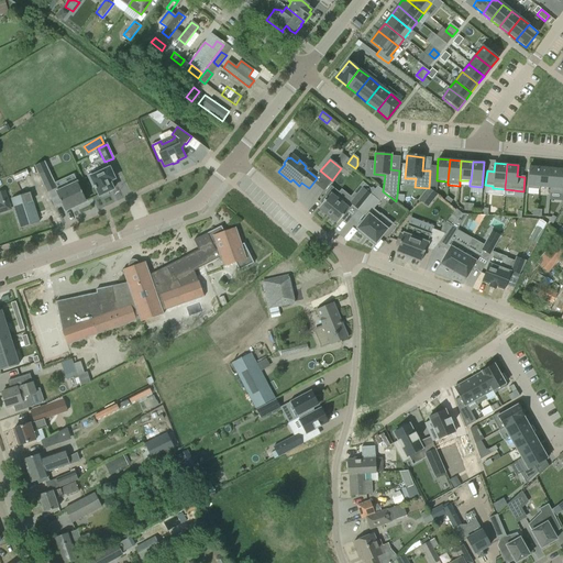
[(96,189),(99,196),(100,196),(101,198),(109,195),(108,192),(113,189),(109,181),(114,179),(108,166),(87,176),(92,188),(94,187),(95,190),(96,189)]
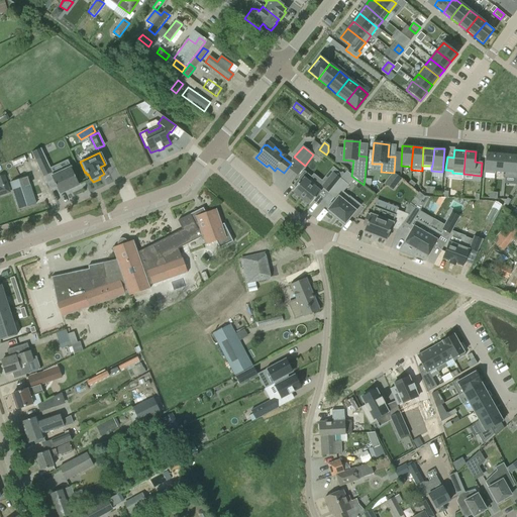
[(495,172),(497,153),(486,152),(484,173),(495,174),(496,172),(495,172)]
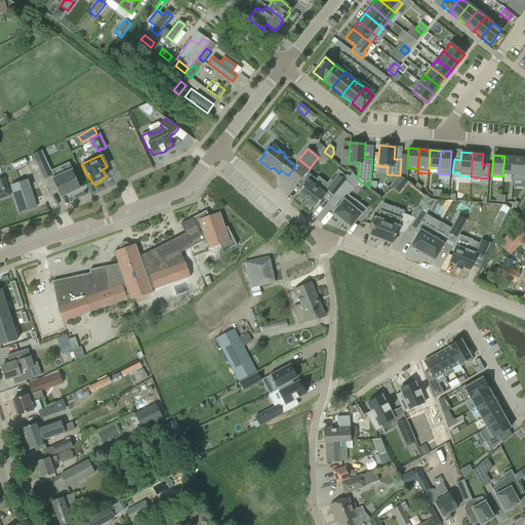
[(513,175),(515,157),(505,156),(502,174),(503,174),(513,175)]
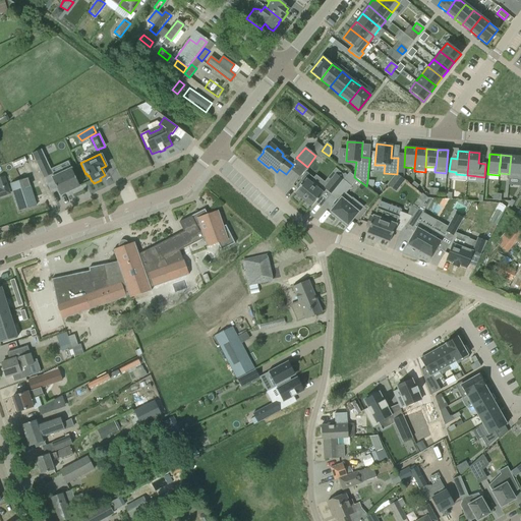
[(519,180),(520,161),(520,156),(511,156),(509,174),(508,179),(519,180)]
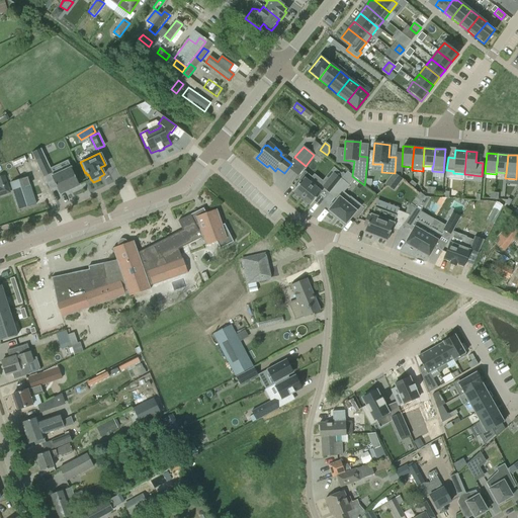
[(35,160),(45,178),(53,174),(45,156),(35,160)]
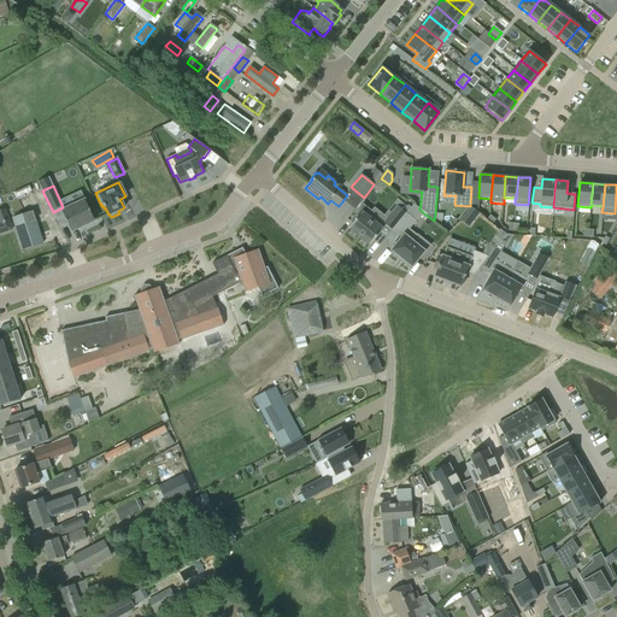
[(84,200),(62,211),(71,233),(94,222),(84,200)]
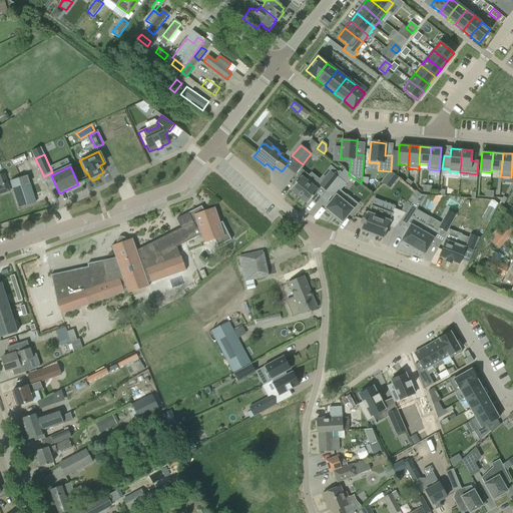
[(318,190),(306,180),(309,176),(302,170),(291,184),(293,186),(290,190),(307,204),(318,190)]
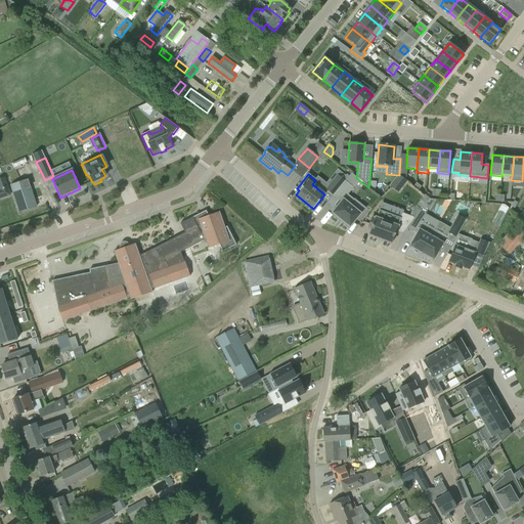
[(333,195),(345,181),(337,174),(324,189),(333,195)]
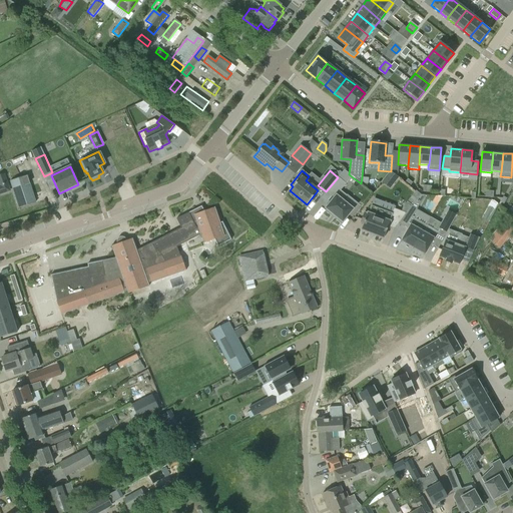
[(390,188),(398,177),(390,171),(382,182),(390,188)]
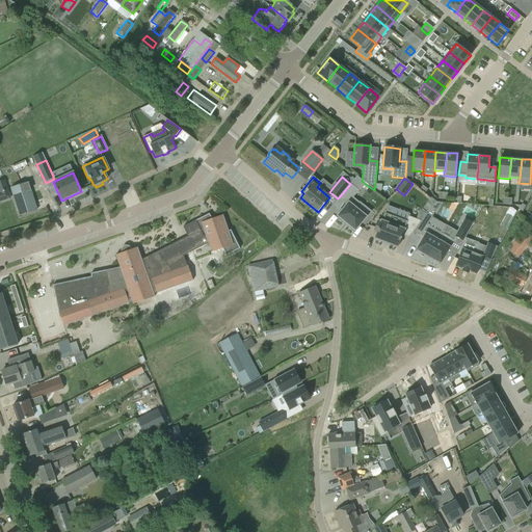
[(36,210),(27,182),(10,188),(20,216),(36,210)]
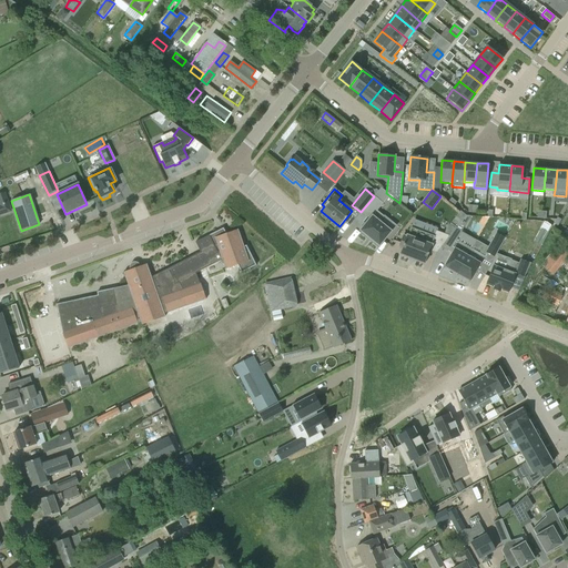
[(362,213),(369,219),(359,231),(366,235),(366,236),(373,242),(378,246),(391,232),(379,222),(384,216),(377,211),(383,203),(375,196),(362,213)]
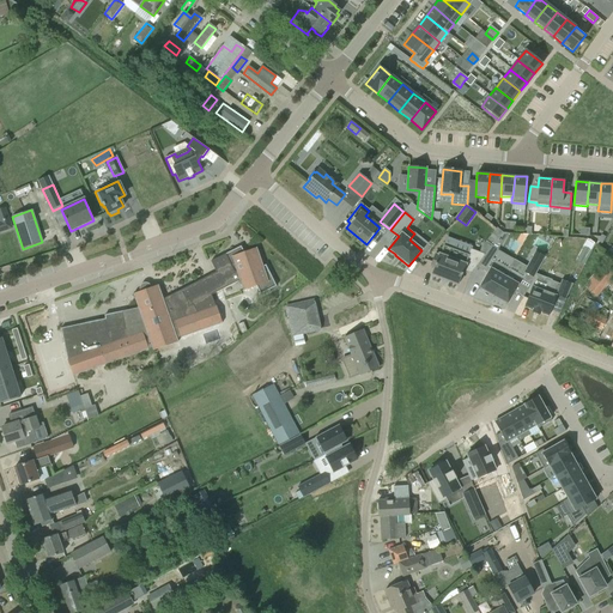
[(0,222),(0,231),(11,228),(8,219),(0,222)]
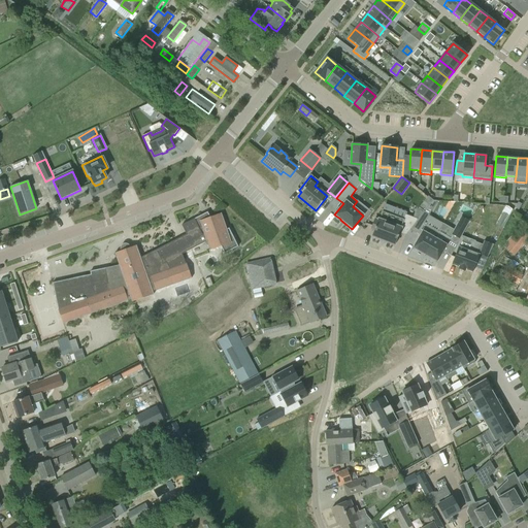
[(409,230),(418,220),(405,215),(403,220),(382,211),(380,220),(378,219),(377,220),(374,219),(370,229),(373,231),(371,236),(381,240),(385,242),(385,241),(394,245),(399,233),(405,236),(409,230)]
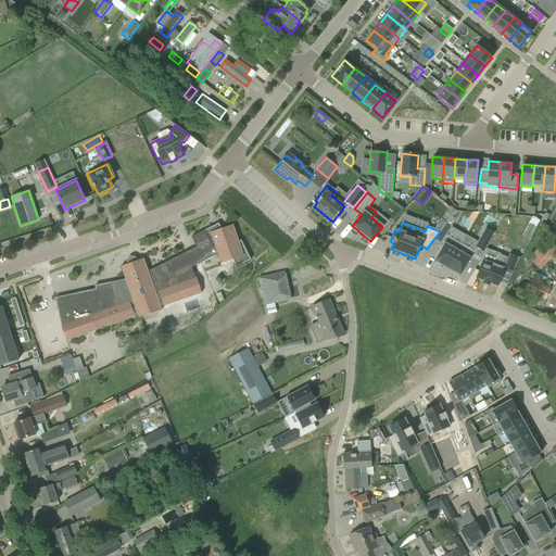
[(440,231),(431,242),(440,247),(452,226),(444,223),(440,231)]
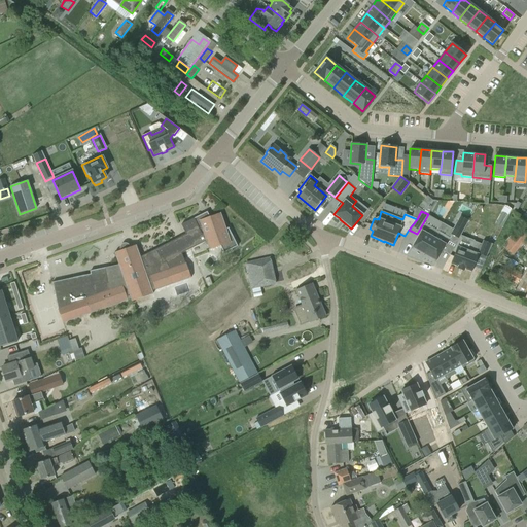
[(184,262),(181,254),(206,241),(209,250),(220,246),(223,253),(238,246),(229,227),(226,230),(220,213),(210,217),(207,212),(189,221),(181,225),(185,234),(183,236),(161,247),(140,257),(136,245),(130,247),(130,246),(129,246),(129,245),(128,244),(127,244),(126,244),(126,243),(125,243),(124,244),(123,244),(121,244),(121,245),(120,245),(120,246),(120,247),(119,247),(119,248),(119,249),(119,250),(120,250),(120,251),(114,253),(118,265),(90,271),(91,274),(51,282),(58,308),(63,323),(128,301),(128,300),(131,299),(132,302),(153,294),(152,291),(155,290),(179,282),(190,278),(185,262),(184,262)]
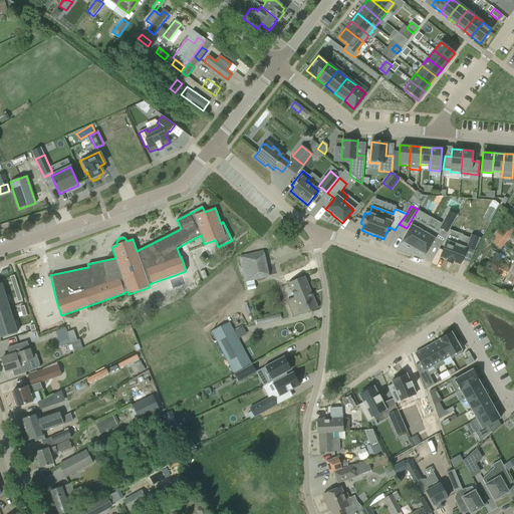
[(489,208),(483,218),(490,222),(495,211),(489,208)]
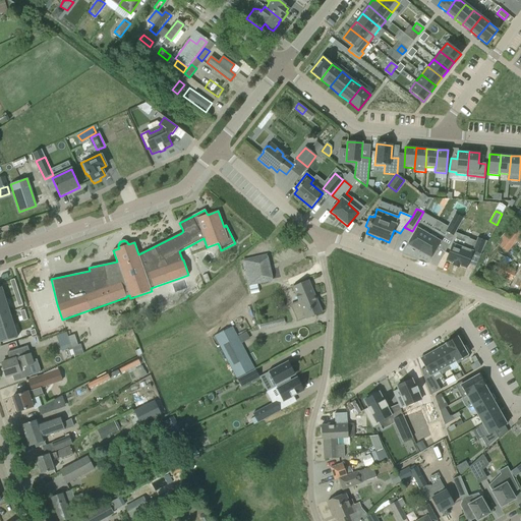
[(455,215),(446,231),(454,236),(463,219),(455,215)]
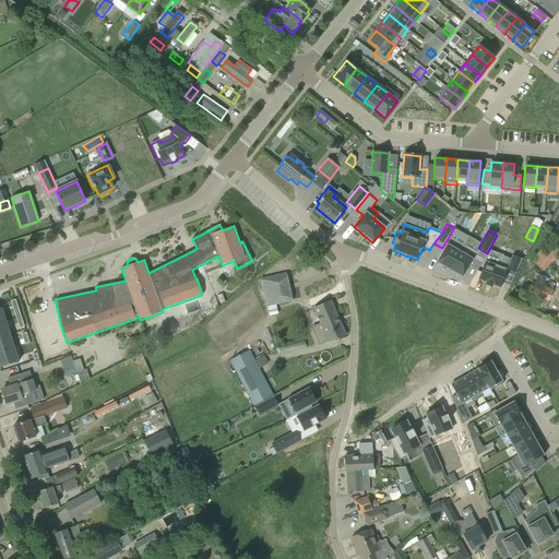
[(451,238),(437,262),(450,270),(464,245),(451,238)]
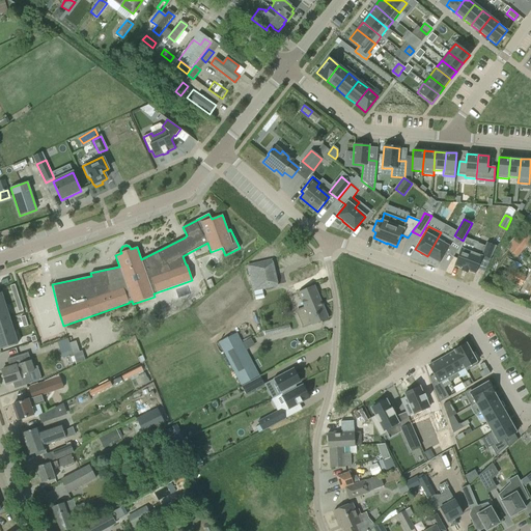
[(505,248),(516,257),(530,240),(530,236),(521,229),(505,248)]
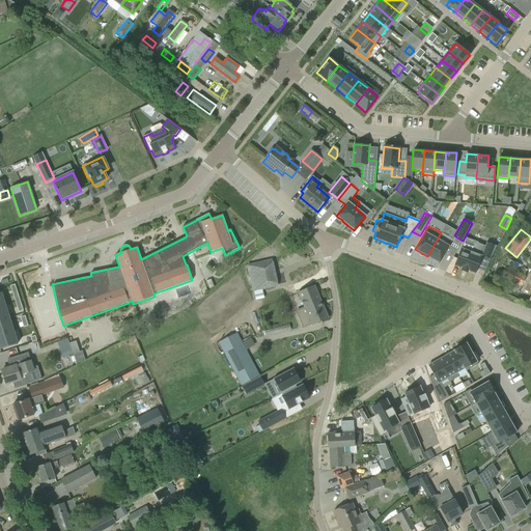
[(441,232),(427,256),(440,263),(452,240),(441,232)]
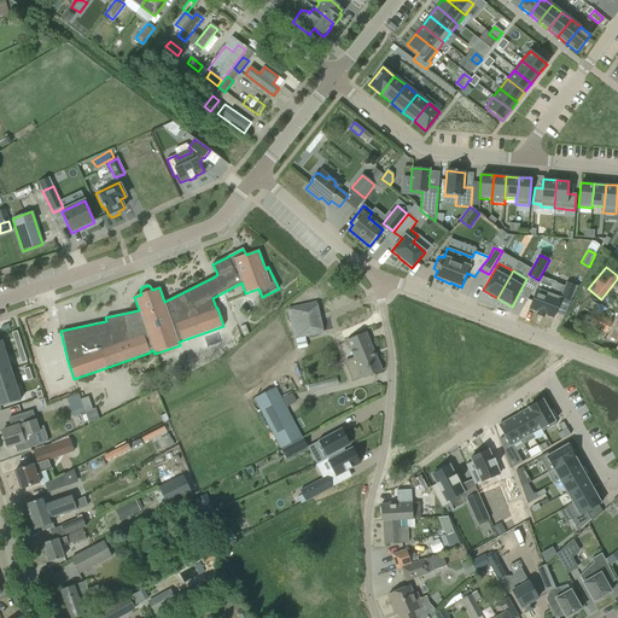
[(536,289),(529,309),(537,313),(536,315),(543,319),(544,315),(553,319),(561,298),(570,302),(577,286),(566,283),(564,286),(557,284),(552,295),(536,289)]
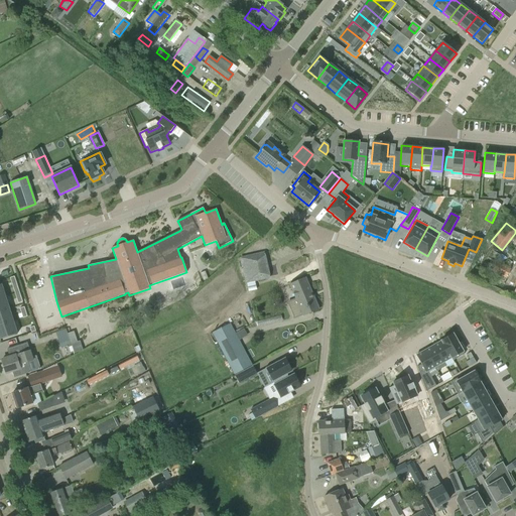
[(239,258),(245,284),(270,278),(264,252),(239,258)]
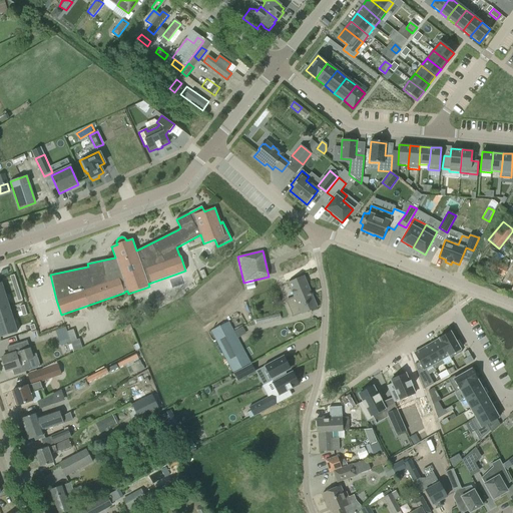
[(480,265),(503,276),(507,268),(485,255),(480,265)]
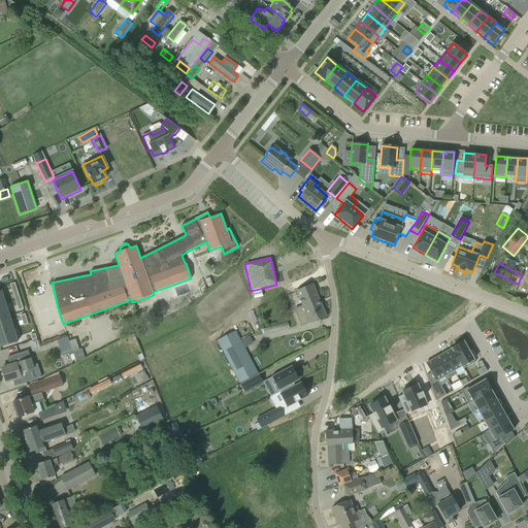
[(296,291),(309,324),(326,317),(312,284),(296,291)]
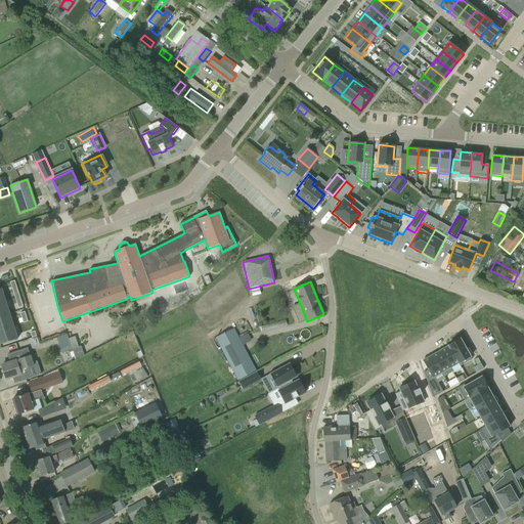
[(0,316),(9,314),(5,302),(0,303),(0,316)]
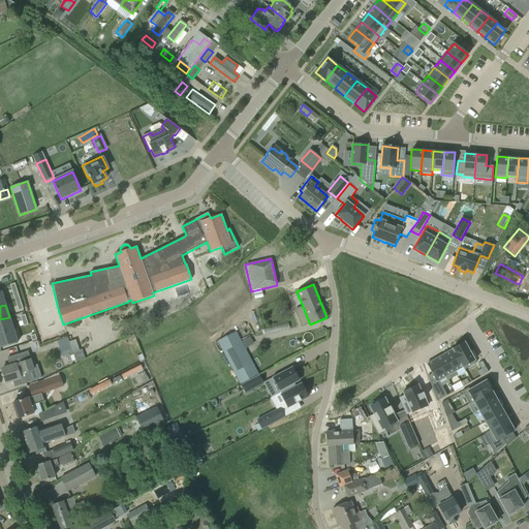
[(296,313),(300,325),(307,323),(303,311),(296,313)]
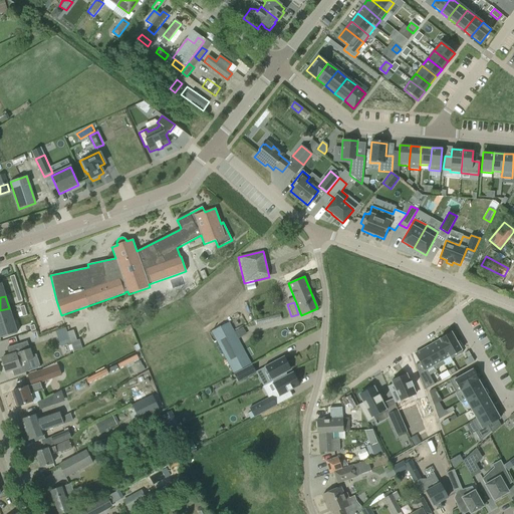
[(0,324),(13,320),(9,308),(0,310),(0,324)]
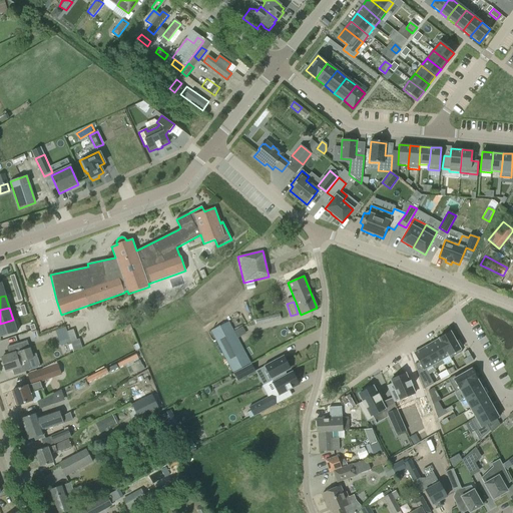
[(13,320),(0,324),(0,337),(17,332),(13,320)]
